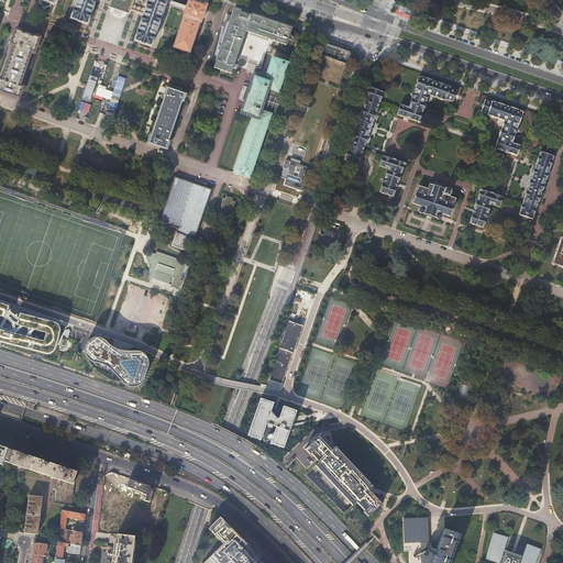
[(76,0),(74,10),(74,9),(72,14),(73,14),(70,19),(77,21),(77,22),(81,23),(88,25),(89,20),(90,20),(91,15),(96,1),(96,0),(111,0),(110,2),(109,6),(109,7),(116,9),(116,8),(119,9),(123,10),(123,11),(122,11),(122,12),(129,14),(130,12),(129,12),(130,10),(133,0),(147,0),(147,3),(146,3),(145,8),(143,14),(138,32),(135,36),(136,36),(134,42),(141,44),(145,46),(145,45),(151,47),(153,42),(153,43),(155,37),(154,37),(166,4),(167,0),(76,0)]
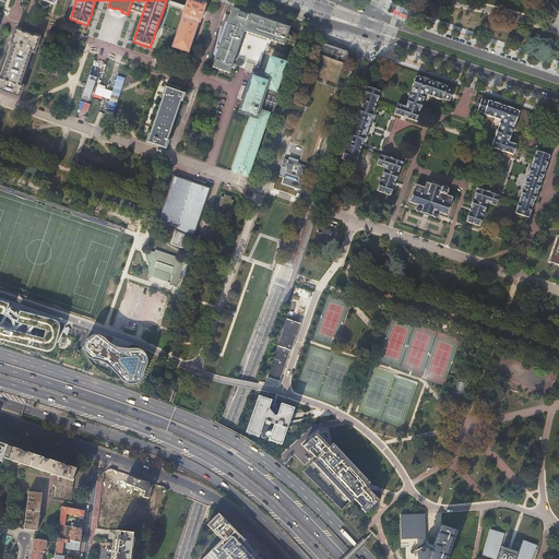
[(188,54),(199,23),(202,14),(205,6),(204,6),(205,0),(188,0),(189,0),(188,0),(187,0),(186,7),(183,6),(166,0),(165,4),(170,7),(182,10),(182,11),(183,11),(182,18),(173,48),(171,51),(175,52),(175,55),(182,58),(182,56),(187,57),(188,54)]
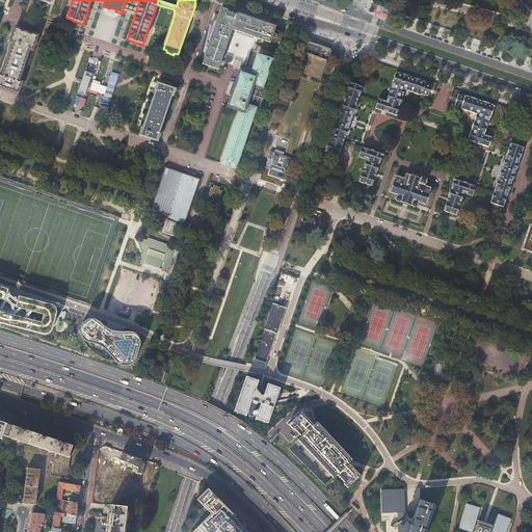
[(393,19),(395,11),(375,4),(373,8),(381,11),(380,15),(383,16),(393,19)]
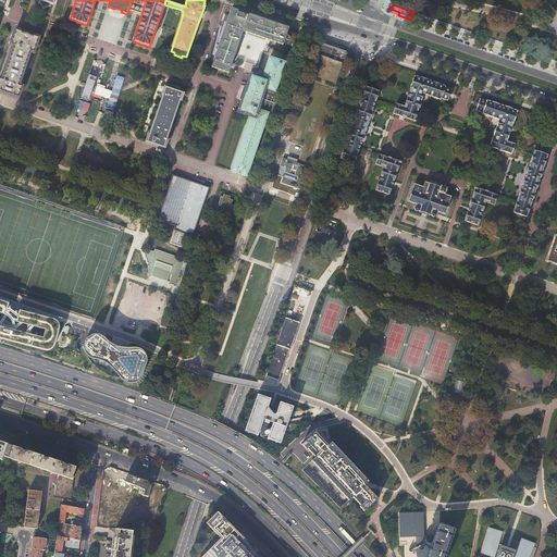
[(288,28),(232,9),(230,16),(212,67),(219,70),(229,73),(243,31),(283,45),(288,28)]
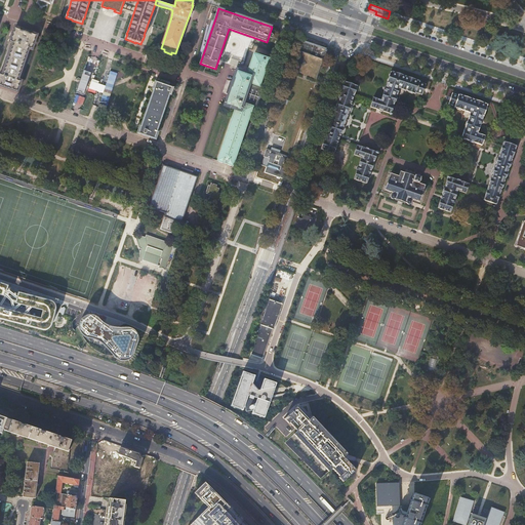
[(21,30),(15,28),(10,42),(12,43),(1,75),(0,74),(0,86),(17,92),(21,82),(19,81),(31,49),(32,50),(37,36),(32,34),(31,34),(30,35),(23,32),(22,32),(21,31),(21,30)]
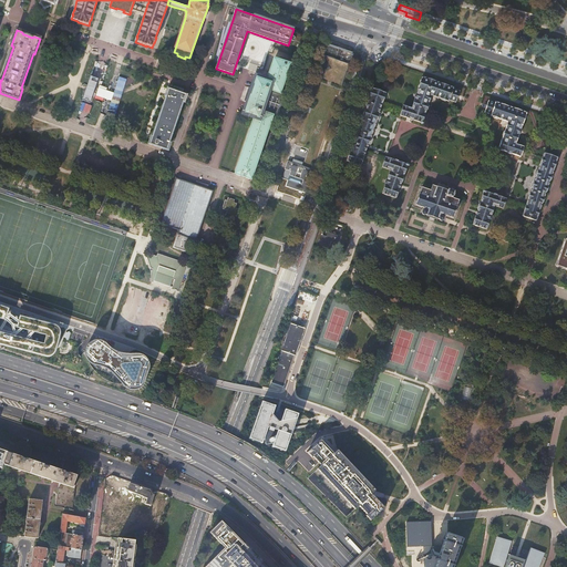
[(317,79),(341,86),(352,53),(328,45),(317,79)]
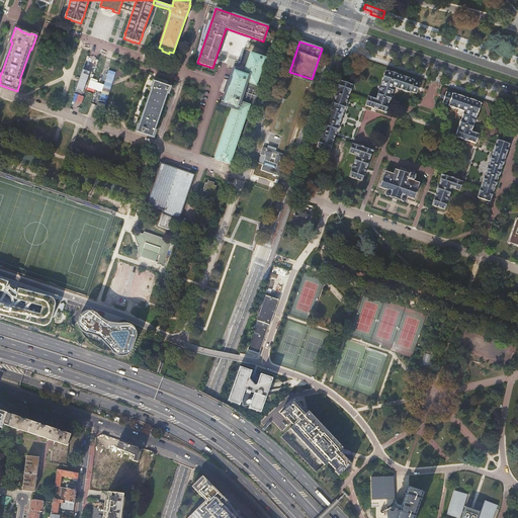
[(265,59),(251,54),(244,73),(234,69),(227,87),(221,105),(232,109),(214,159),(230,163),(249,106),(253,107),(260,86),(256,85),(265,59)]
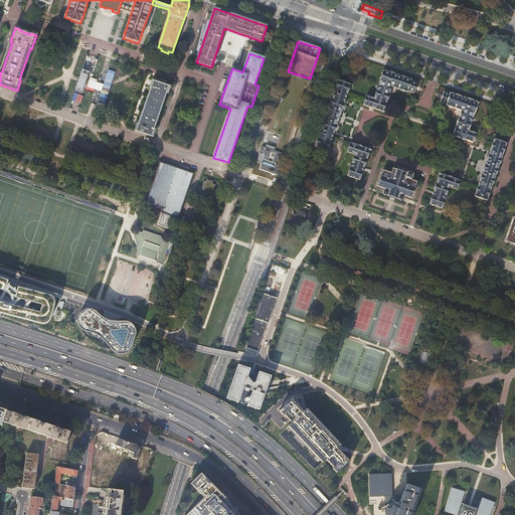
[(234,59),(226,57),(224,63),(232,65),(234,59)]
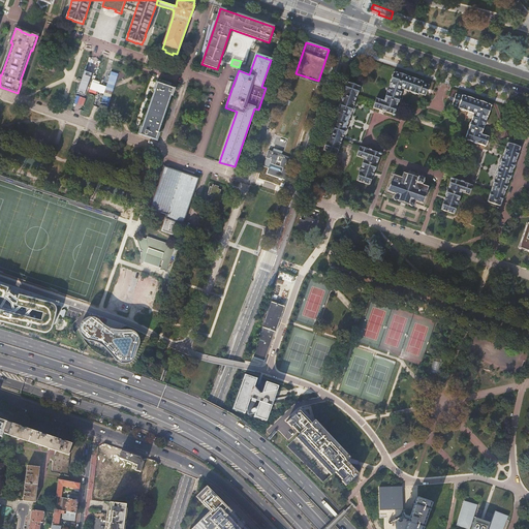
[(374,105),(373,107),(381,111),(382,112),(384,113),(385,112),(394,115),(397,105),(398,103),(399,102),(400,99),(400,98),(403,90),(411,92),(411,93),(415,95),(416,94),(418,95),(419,94),(426,96),(429,85),(423,83),(423,82),(405,75),(405,74),(402,73),(401,73),(400,73),(399,73),(398,73),(394,72),(390,84),(389,88),(387,88),(386,91),(387,91),(384,100),(376,98),(375,103),(374,105)]
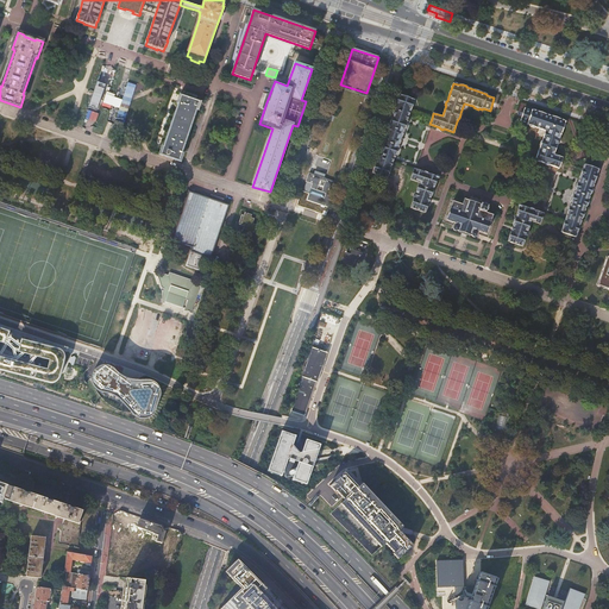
[(159,156),(181,163),(183,155),(182,154),(196,112),(199,112),(201,104),(196,101),(196,100),(198,98),(187,94),(186,96),(186,98),(180,95),(177,105),(179,105),(164,148),(162,148),(161,154),(159,156)]
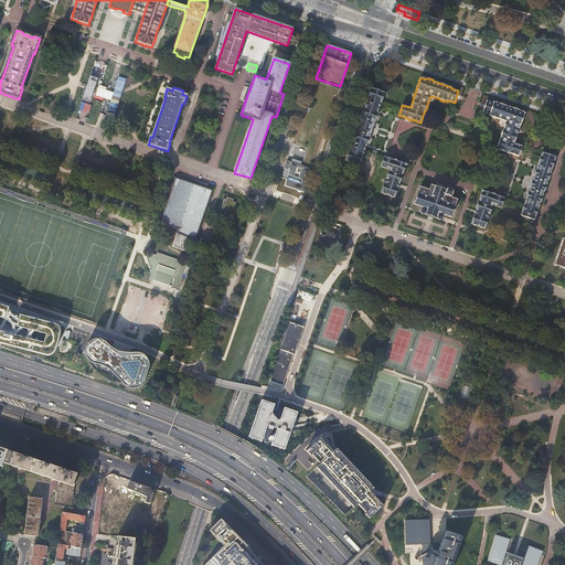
[(371,88),(345,160),(360,166),(363,155),(364,151),(376,117),(380,106),(381,104),(385,93),(383,92),(372,88),(371,88)]
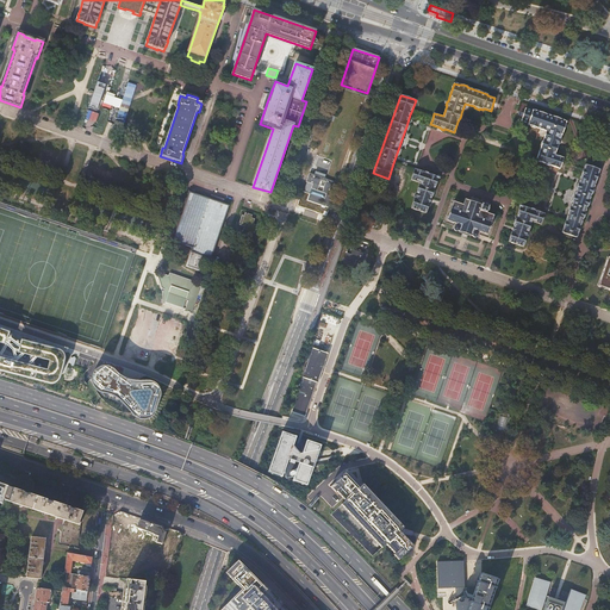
[(562,163),(564,157),(555,155),(559,144),(560,144),(561,141),(560,141),(567,122),(562,120),(562,119),(560,119),(560,118),(555,116),(554,117),(552,116),(534,110),(533,111),(526,109),(521,122),(528,123),(528,124),(528,125),(530,125),(530,126),(535,129),(536,128),(547,131),(543,141),(542,142),(540,147),(541,148),(540,150),(536,161),(546,165),(547,166),(549,166),(551,166),(560,169),(561,167),(562,163)]
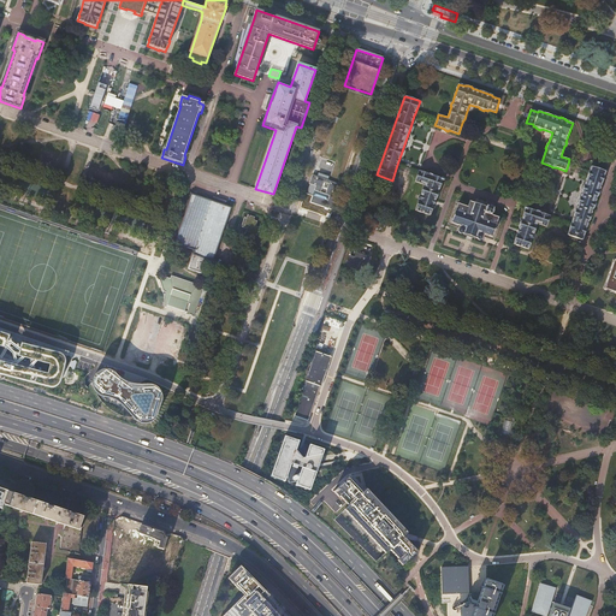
[(432,122),(436,123),(437,120),(433,118),(419,113),(415,113),(414,116),(418,117),(418,118),(431,123),(432,122)]
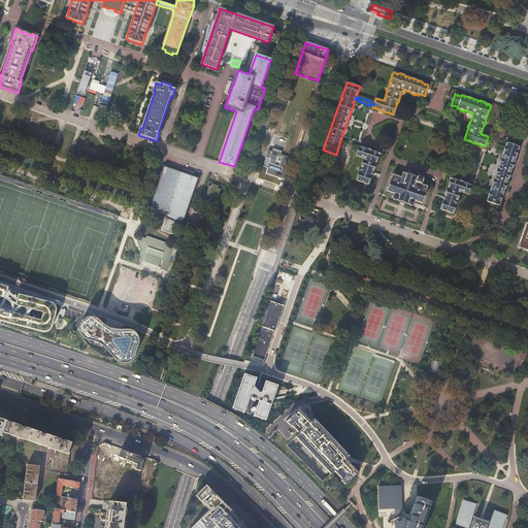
[(267,150),(281,155),(282,152),(279,151),(287,127),(297,130),(299,126),(303,114),(304,110),(289,104),(282,125),(276,123),(267,150)]
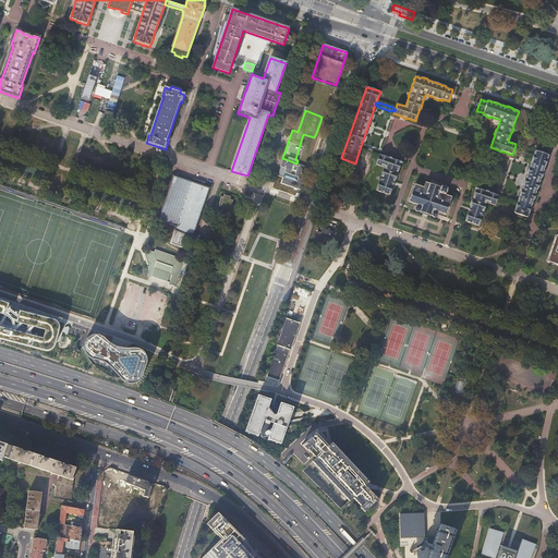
[(375,158),(377,159),(379,156),(376,155),(376,154),(370,152),(363,149),(363,150),(360,149),(359,153),(361,154),(361,155),(368,157),(374,159),(375,158)]
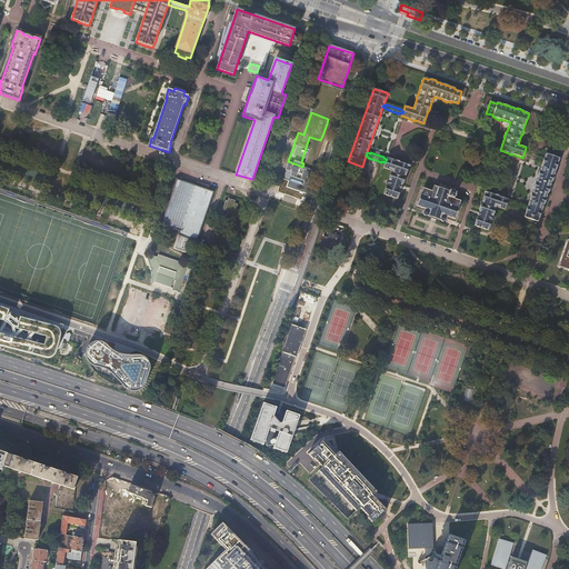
[(528,153),(525,152),(523,156),(527,157),(526,158),(539,162),(540,161),(542,162),(545,159),(541,158),(541,157),(528,152),(528,153)]
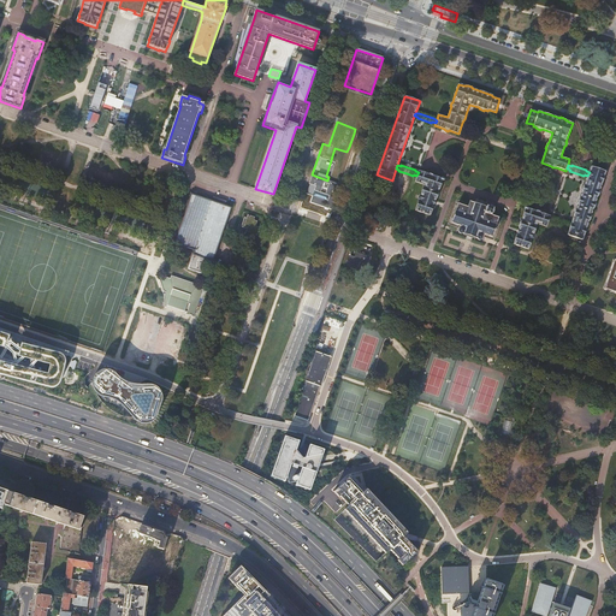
[(569,229),(568,235),(582,240),(606,172),(591,166),(590,172),(587,176),(570,225),(569,229)]
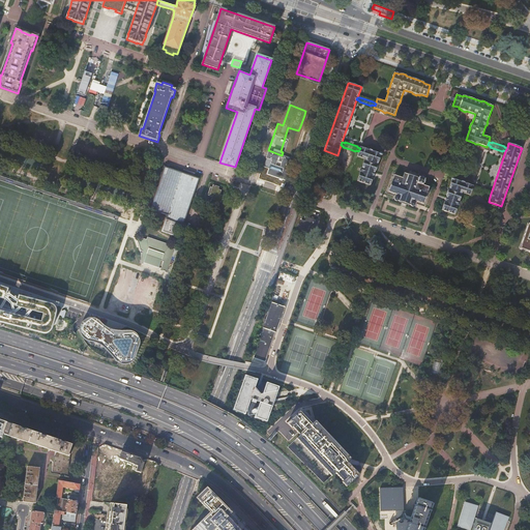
[(370,150),(360,147),(360,148),(358,151),(357,156),(364,158),(361,168),(360,171),(360,172),(357,180),(371,185),(375,171),(376,170),(378,167),(377,166),(378,164),(381,154),(373,151),(373,150),(370,149),(370,150)]
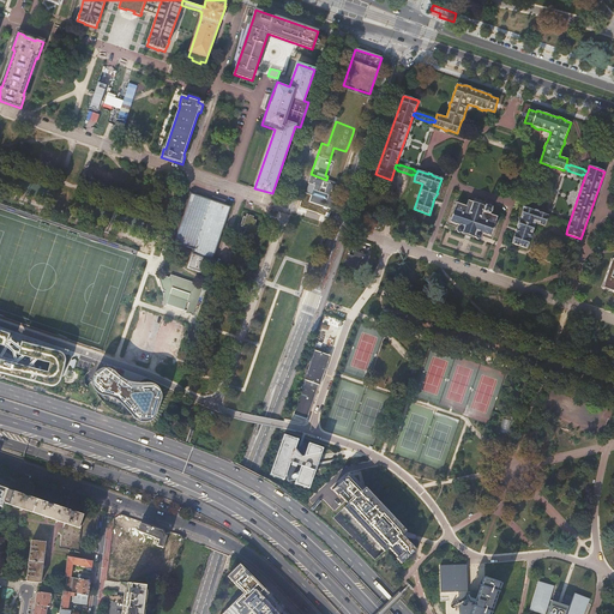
[(329,217),(331,209),(330,209),(338,184),(326,180),(311,174),(305,193),(304,192),(299,208),(329,217)]
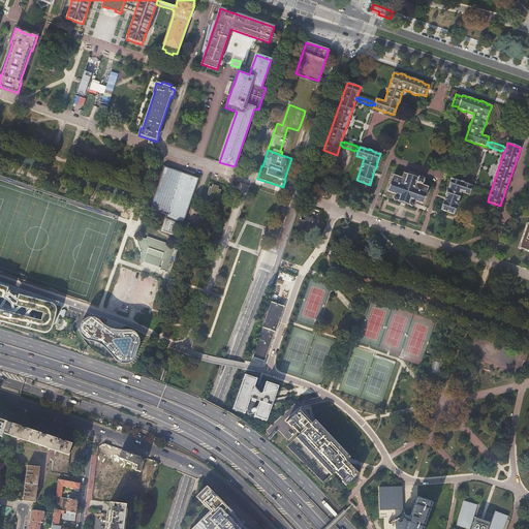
[(161,230),(173,234),(177,221),(183,223),(198,178),(193,176),(194,173),(183,168),(182,172),(164,165),(150,206),(151,207),(150,208),(167,214),(161,230)]
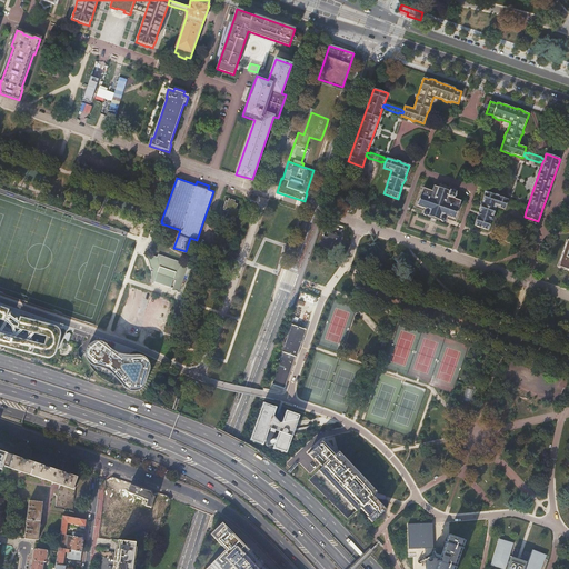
[(461,201),(455,199),(455,196),(456,192),(453,191),(450,190),(450,191),(438,187),(435,186),(432,191),(423,188),(421,193),(417,206),(426,208),(425,211),(423,213),(425,215),(426,216),(427,216),(441,220),(441,221),(443,221),(445,221),(446,220),(446,219),(445,218),(446,216),(455,218),(461,201)]
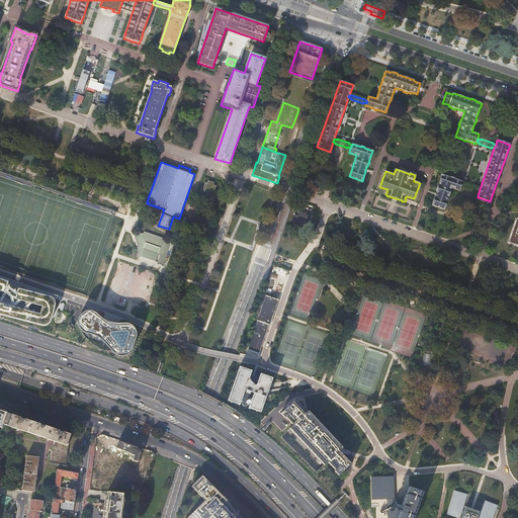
[(449,197),(452,188),(459,191),(461,186),(462,183),(462,181),(454,178),(454,177),(451,177),(442,174),(439,183),(438,186),(437,186),(436,190),(436,191),(432,204),(444,209),(448,200),(449,198),(449,197)]
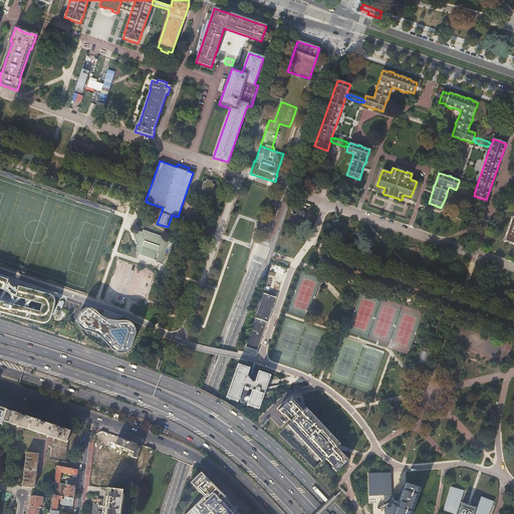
[(206,193),(215,196),(217,190),(213,189),(214,185),(211,184),(212,182),(207,180),(204,188),(208,189),(206,193)]
